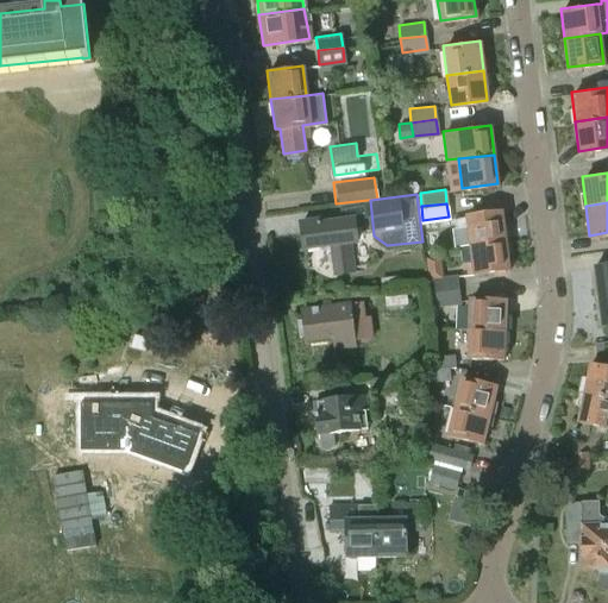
[(467,225),(451,226),(453,244),(469,243),(505,238),(501,209),(464,213),(467,225)]
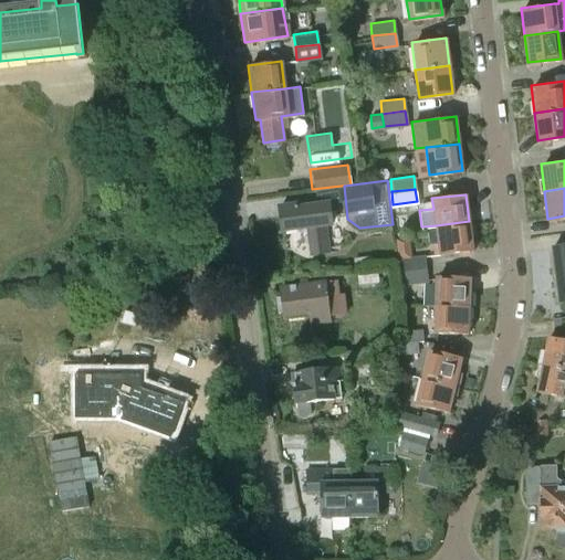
[(278,204),(281,228),(307,224),(311,252),(326,250),(323,223),(330,222),(327,202),(297,205),(297,202),(278,204)]
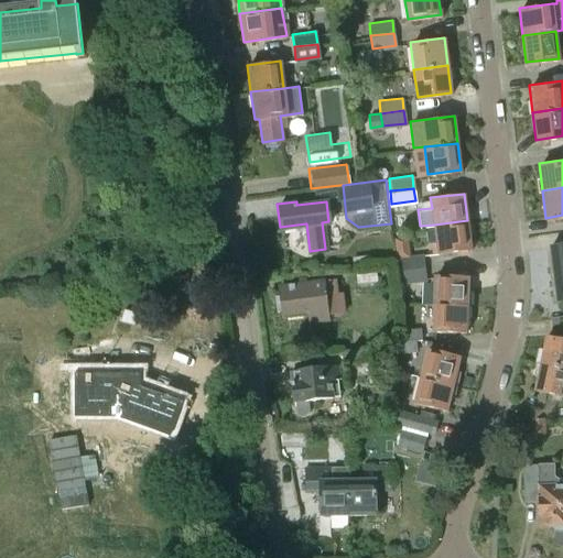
[(467,220),(434,225),(437,252),(471,248),(467,220)]
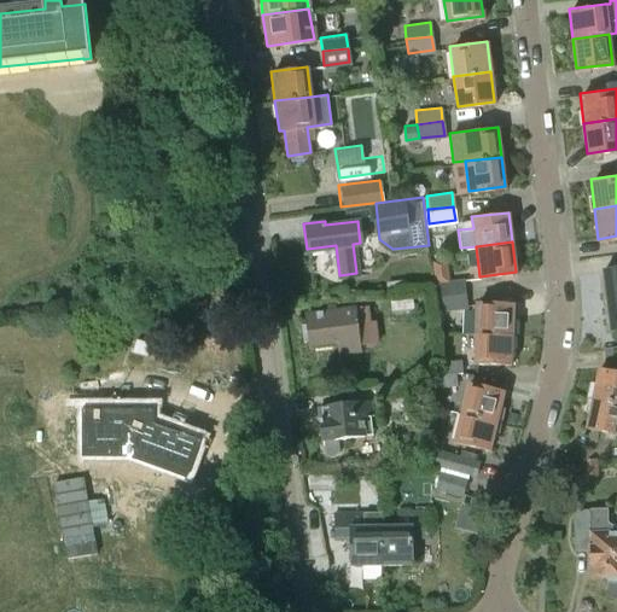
[(431,257),(434,280),(448,279),(446,256),(431,257)]
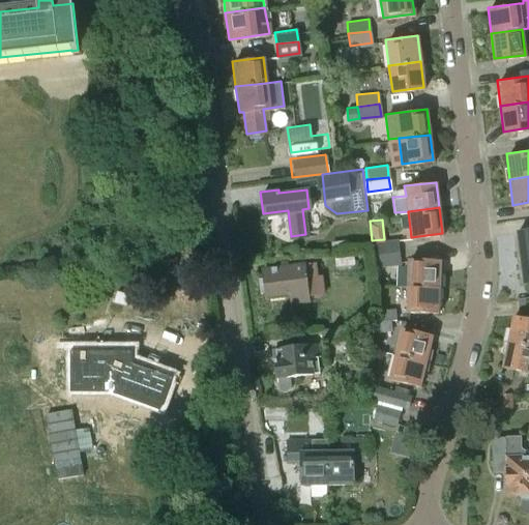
[(528,228),(516,230),(523,282),(528,281),(528,228)]
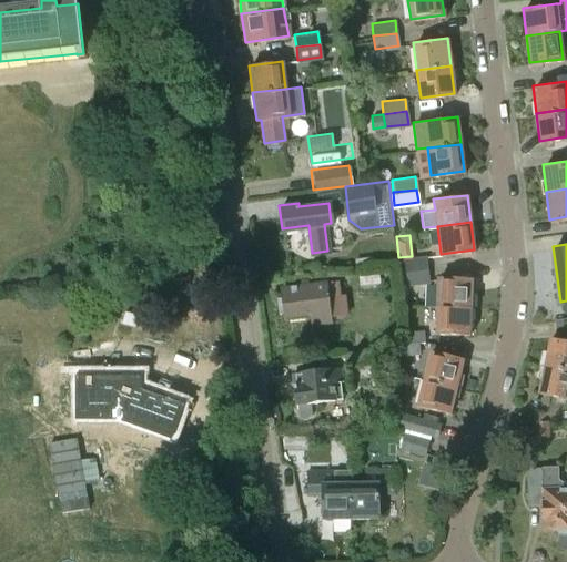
[(402,257),(403,269),(426,267),(425,254),(412,256),(402,257)]
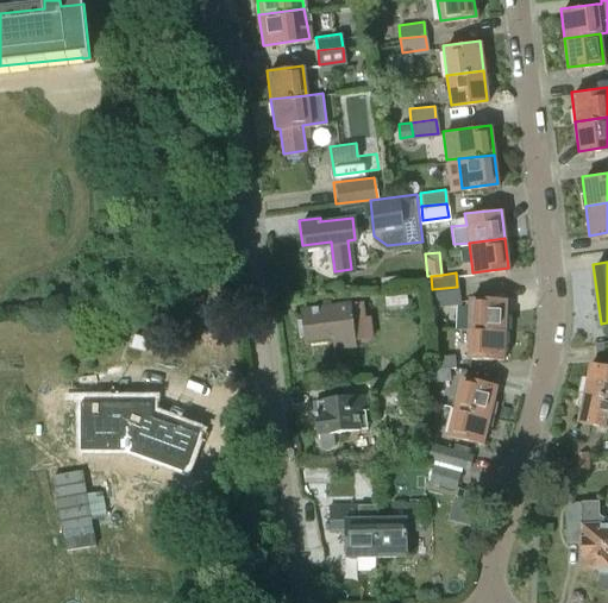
[(457,287),(432,289),(434,303),(459,301),(457,287)]
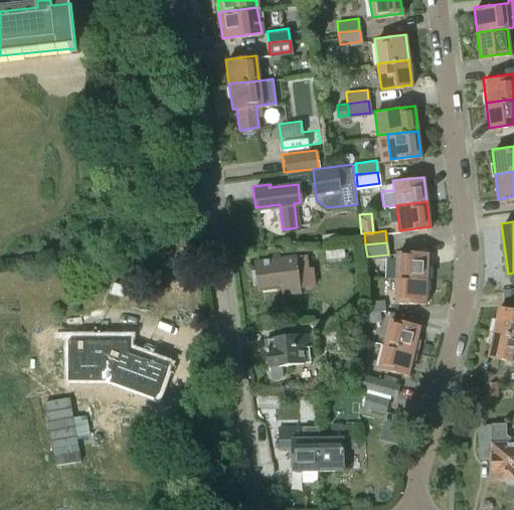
[(396,250),(395,276),(426,277),(426,251),(396,250)]
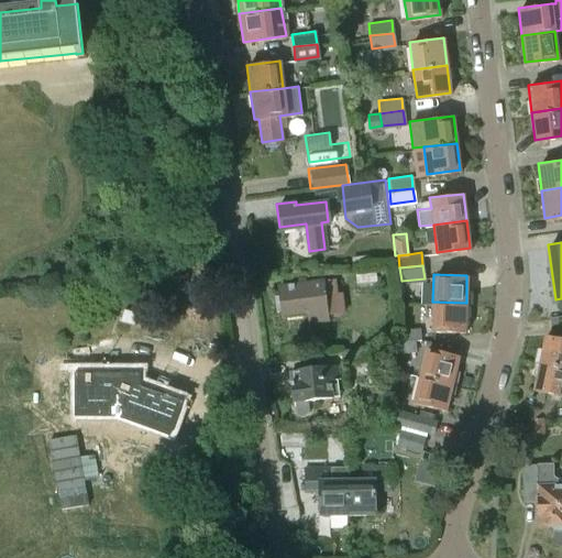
[(279,294),(273,294),(275,309),(282,309),(282,313),(306,309),(308,320),(327,318),(326,313),(344,310),(342,293),(334,293),(332,279),(321,280),(321,277),(277,284),(279,294)]
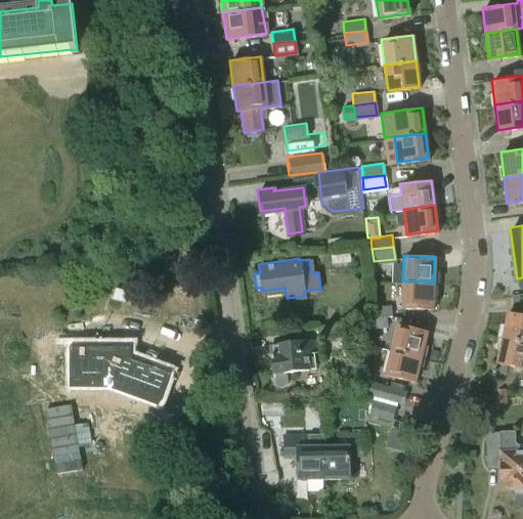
[(434,282),(402,280),(401,306),(433,307),(434,282)]
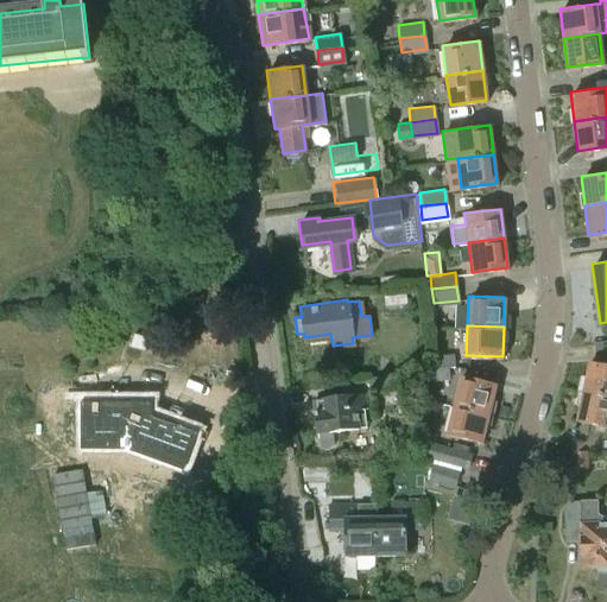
[(435,355),(436,365),(447,365),(454,363),(451,353),(435,355)]
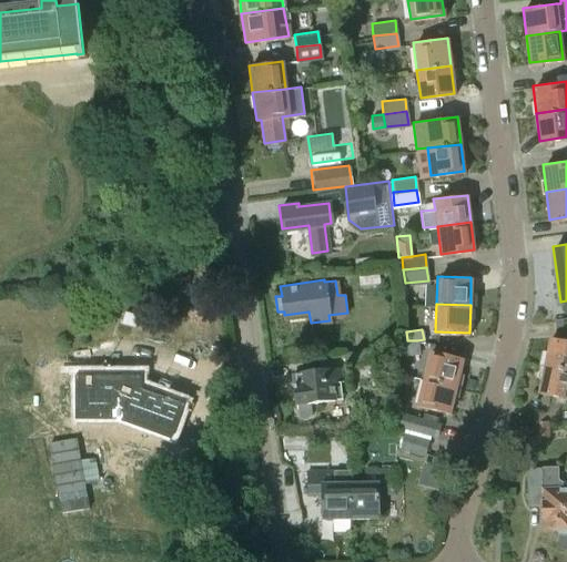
[(93,336),(63,336),(63,365),(93,365),(93,336)]
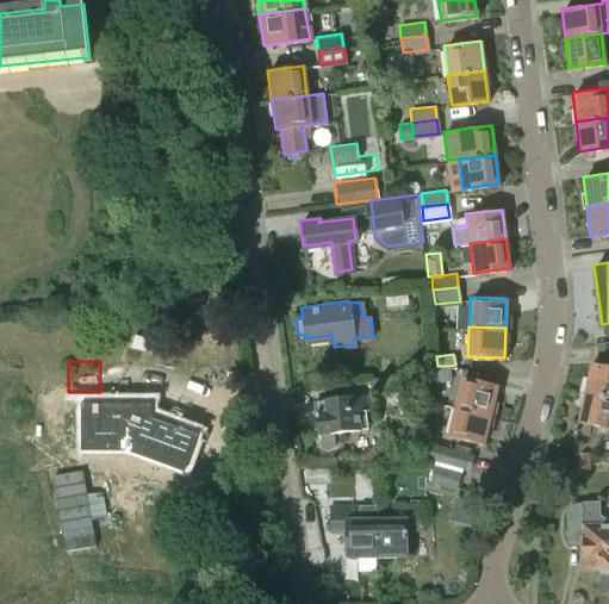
[(608,366),(590,362),(584,391),(608,396),(608,366)]
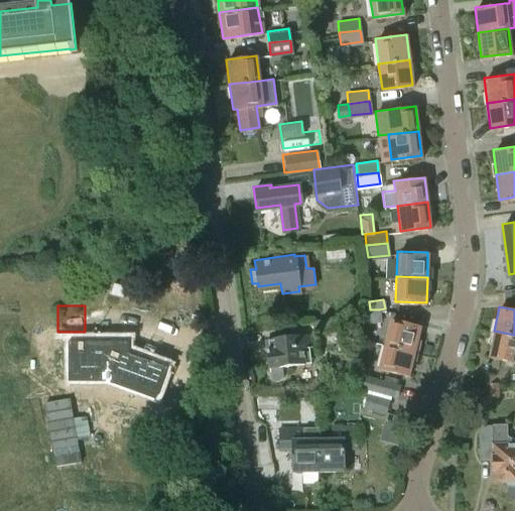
[(379,309),(370,309),(365,310),(366,321),(380,318),(379,309)]
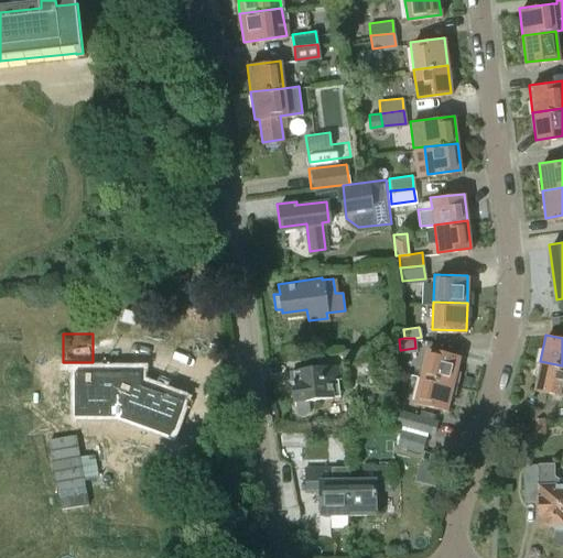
[(340,349),(343,360),(370,357),(369,346),(340,349)]
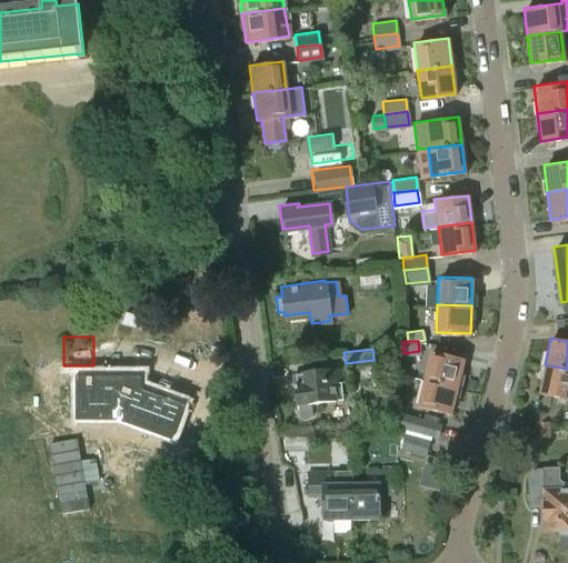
[(429,351),(424,378),(456,385),(462,359),(429,351)]
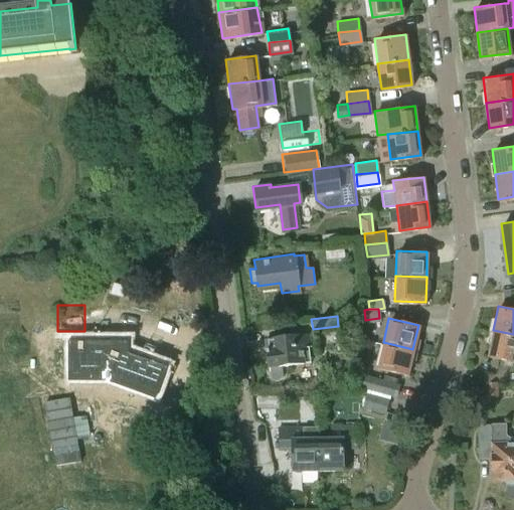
[(513,334),(493,330),(487,354),(513,359),(513,334)]
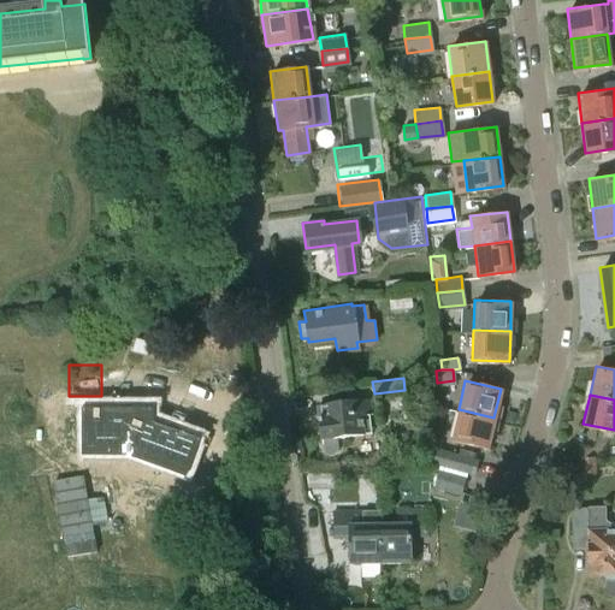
[(368,397),(317,403),(321,448),(323,450),(325,451),(327,452),(331,452),(333,450),(335,449),(336,446),(336,445),(335,436),(362,432),(360,414),(370,413),(368,397)]
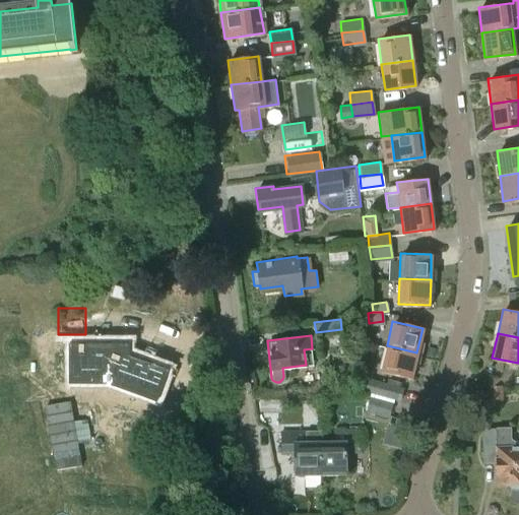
[(135,341),(82,341),(82,375),(134,375),(134,380),(168,391),(177,366),(135,351),(135,341)]
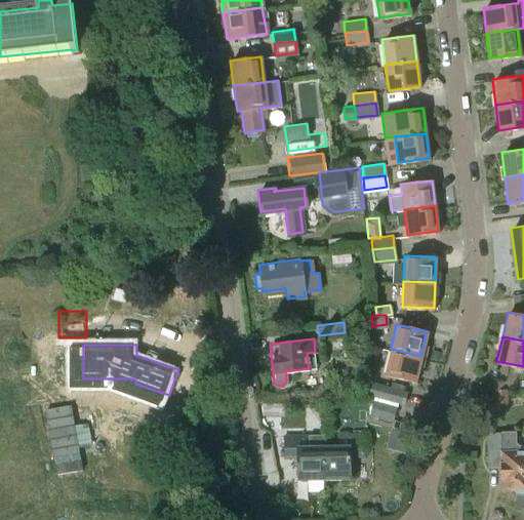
[(440,350),(431,348),(429,356),(438,358),(440,350)]
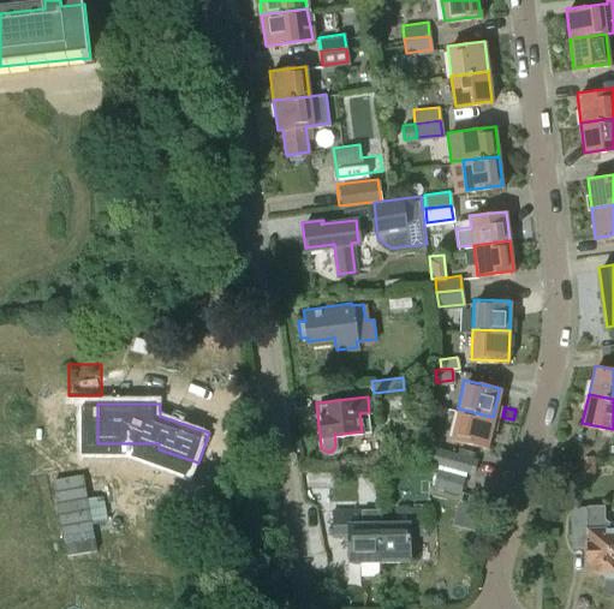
[(493,417),(458,409),(451,437),(487,446),(493,417)]
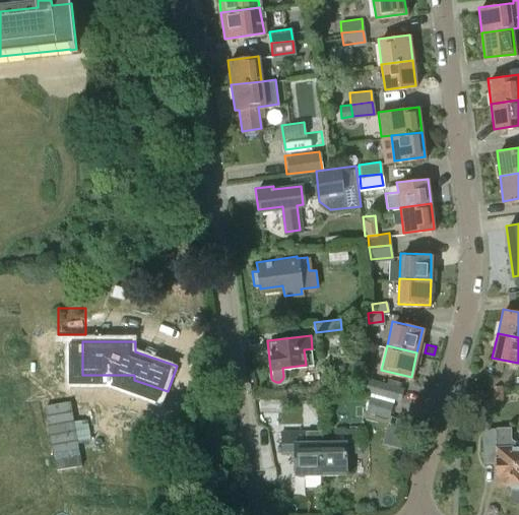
[(366,390),(398,399),(401,386),(369,377),(366,390)]
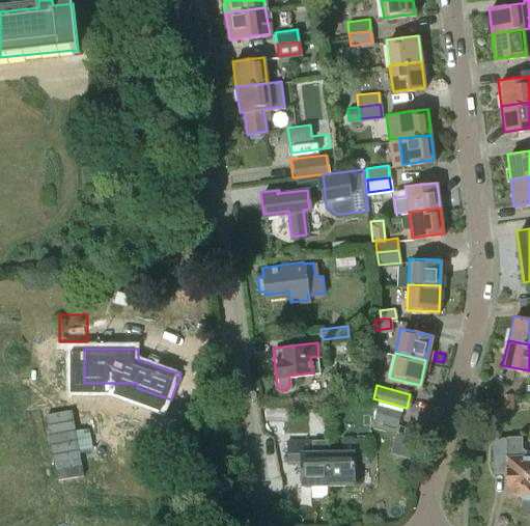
[(500,392),(500,406),(511,405),(511,391),(500,392)]
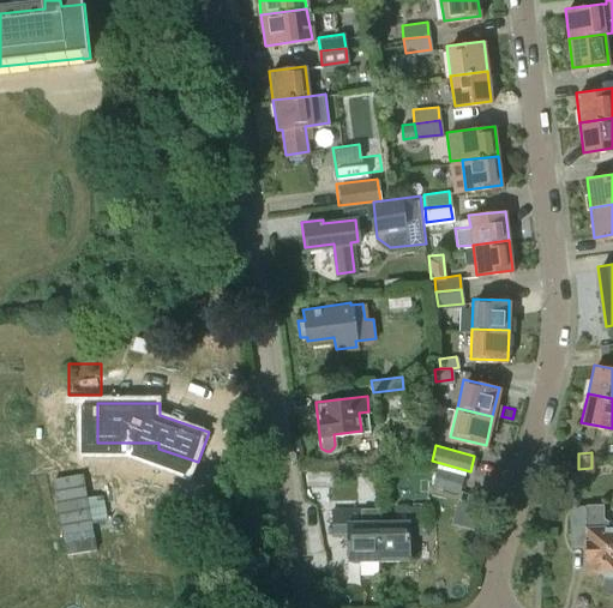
[(432,482),(458,489),(462,474),(436,467),(432,482)]
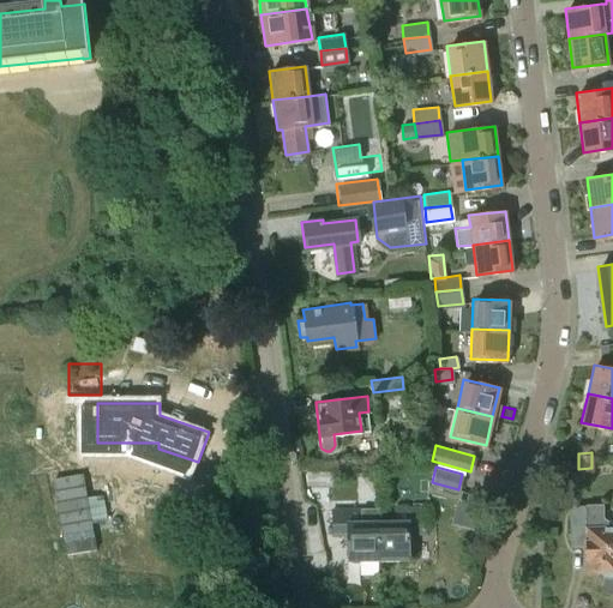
[(485,522),(492,498),(467,491),(464,499),(460,515),(485,522)]
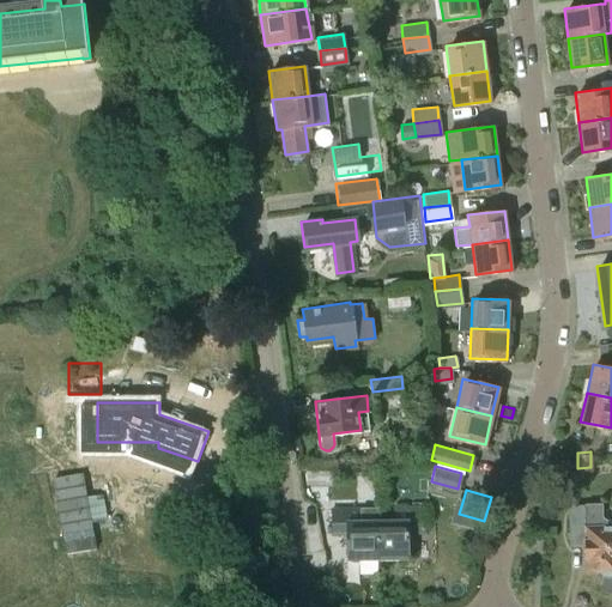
[(583,510),(568,511),(569,541),(583,541),(585,557),(586,557),(586,569),(598,569),(603,574),(611,572),(611,521),(601,515),(600,502),(583,503),(583,510)]
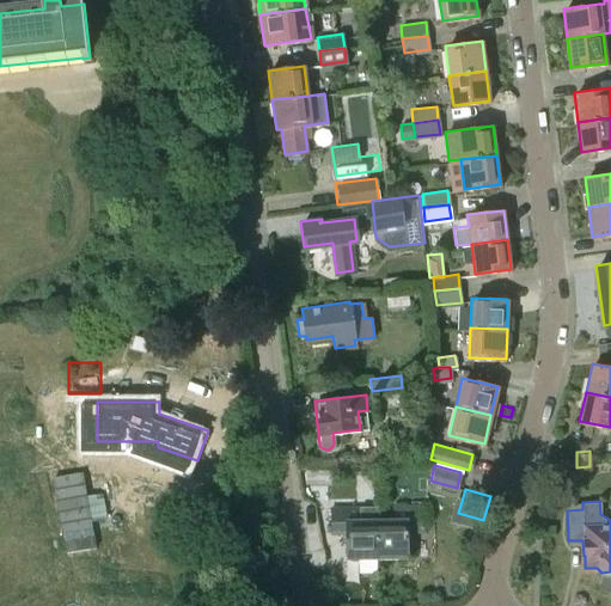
[(395,519),(377,519),(377,557),(408,556),(408,530),(423,530),(422,503),(395,505),(395,519)]
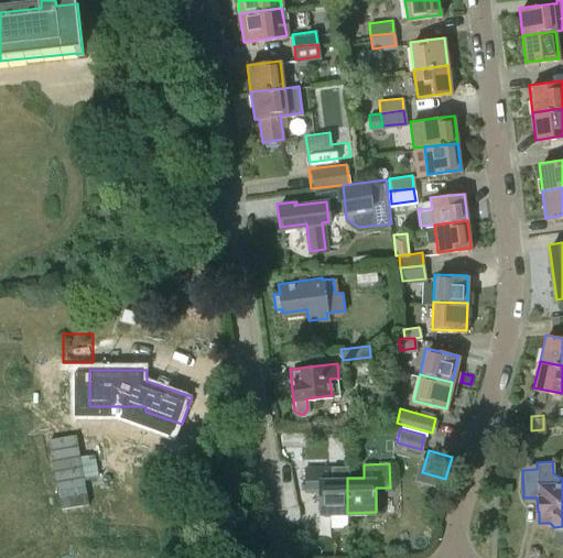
[(347,465),(303,465),(304,489),(318,489),(318,513),(347,513),(347,478),(347,465)]
